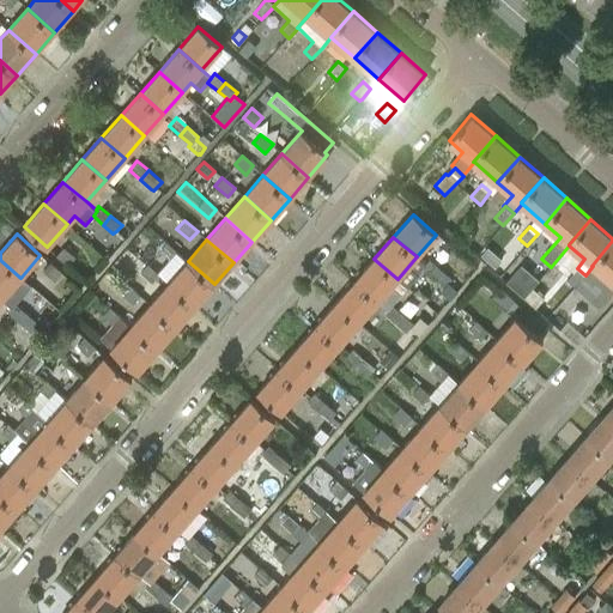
[(612,241),(592,266),(593,266),(612,283),(612,241)]
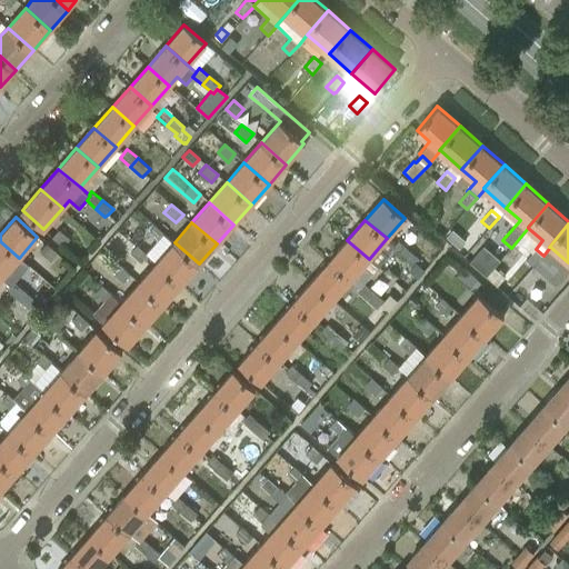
[(153,225),(147,232),(158,242),(165,235),(153,225)]
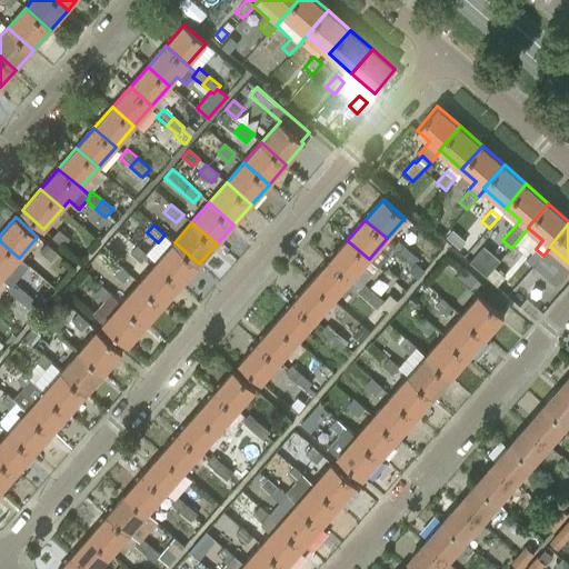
[(52,237),(63,246),(70,239),(59,229),(52,237)]
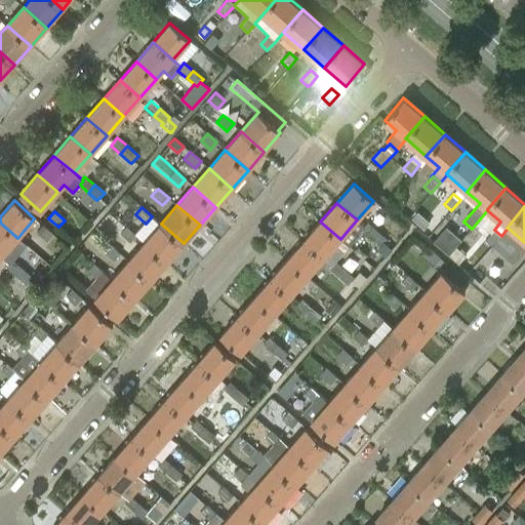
[(431,223),(417,211),(411,218),(425,230),(431,223)]
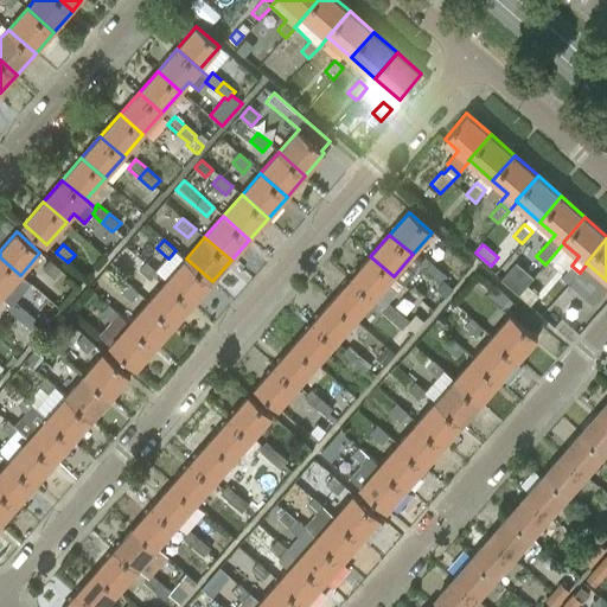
[(370,256),(351,278),(375,298),(374,298),(384,306),(388,302),(397,292),(403,285),(394,276),(370,256)]
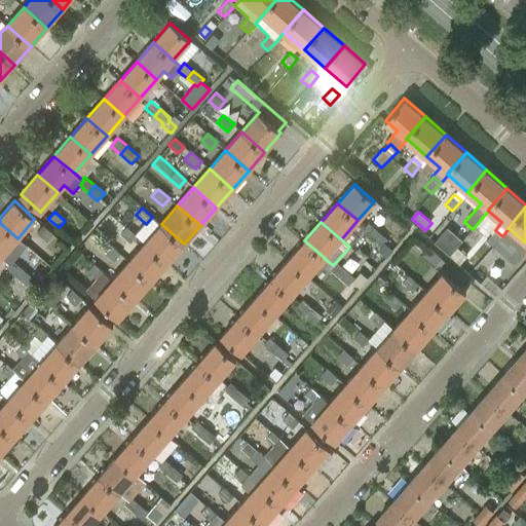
[(0,223),(0,256),(1,257),(1,256),(9,263),(12,260),(13,261),(27,245),(19,237),(17,238),(0,223)]
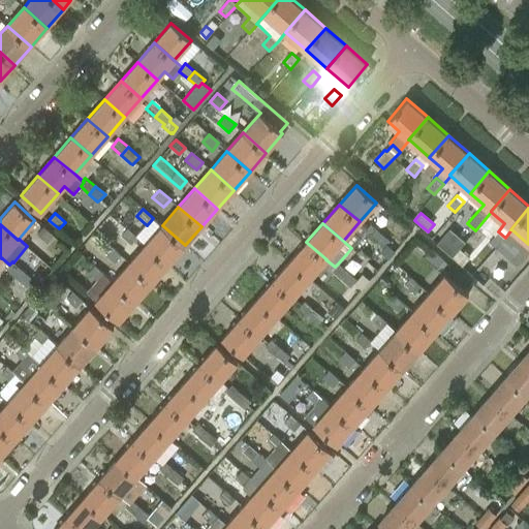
[(374,240),(380,232),(371,224),(365,231),(374,240)]
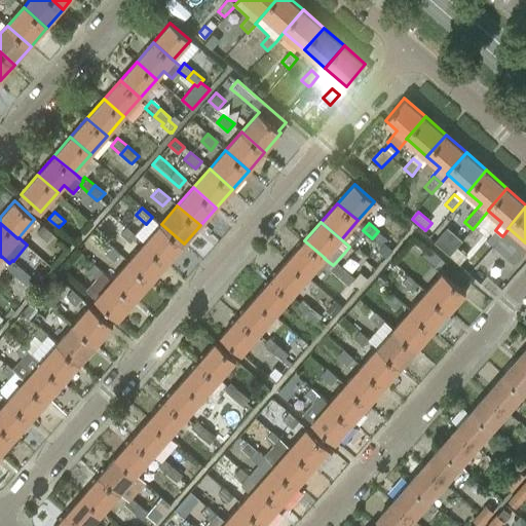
[(161,224),(145,242),(167,262),(184,243),(161,224)]
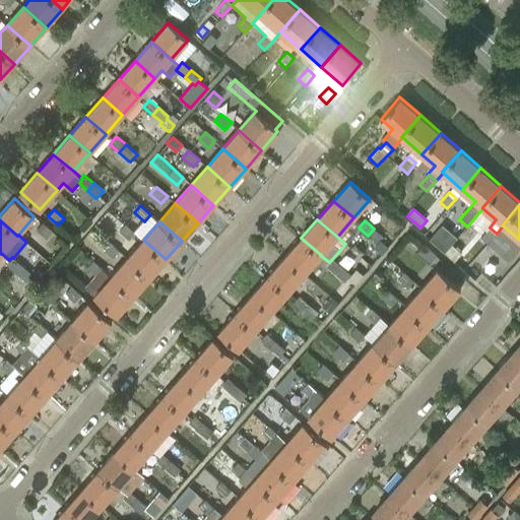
[(47,239),(53,231),(43,222),(37,230),(47,239)]
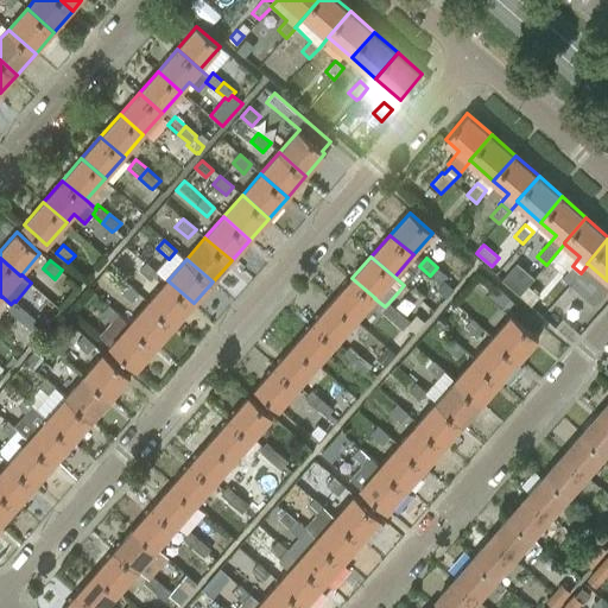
[(146,261),(138,270),(151,280),(158,272),(158,271),(146,261)]
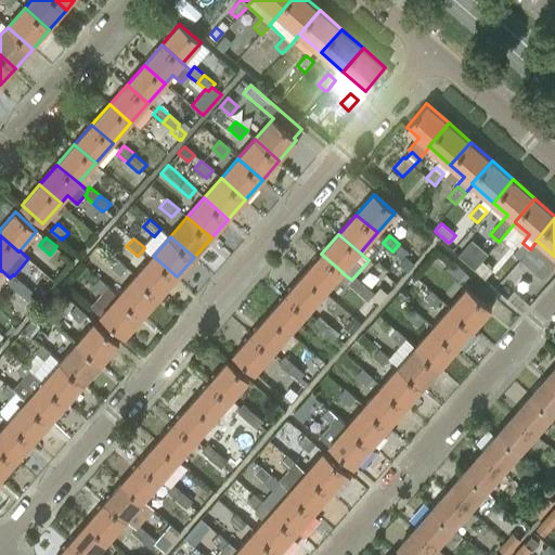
[(459,255),(476,269),(489,253),(473,239),(459,255)]
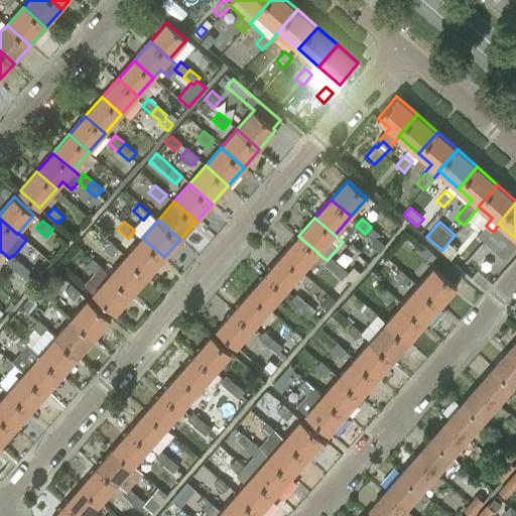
[(486,226),(477,236),(484,242),(493,232),(486,226)]
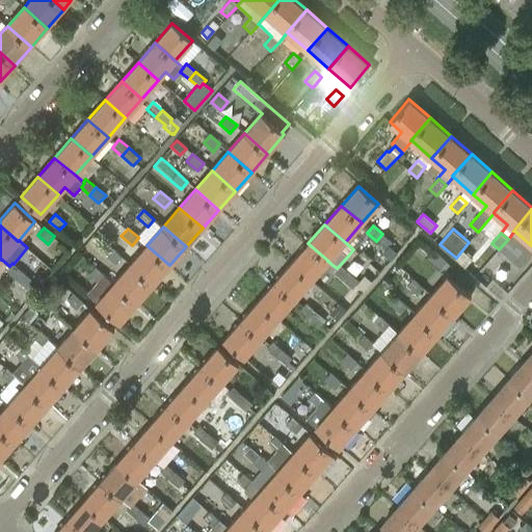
[(382,234),(376,241),(386,249),(390,246),(393,242),(382,234)]
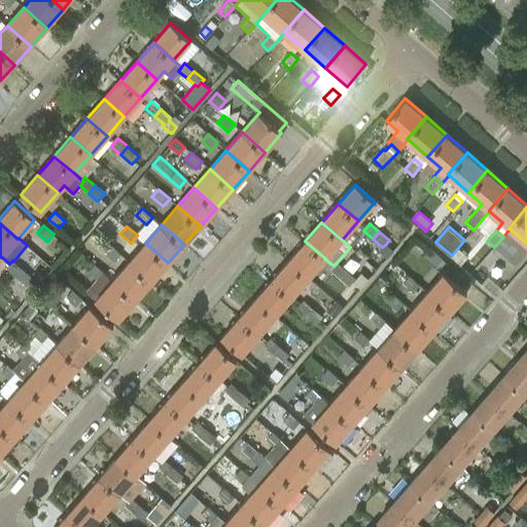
[(131,243),(120,254),(129,260),(152,281),(168,262),(145,243),(137,236),(131,243)]
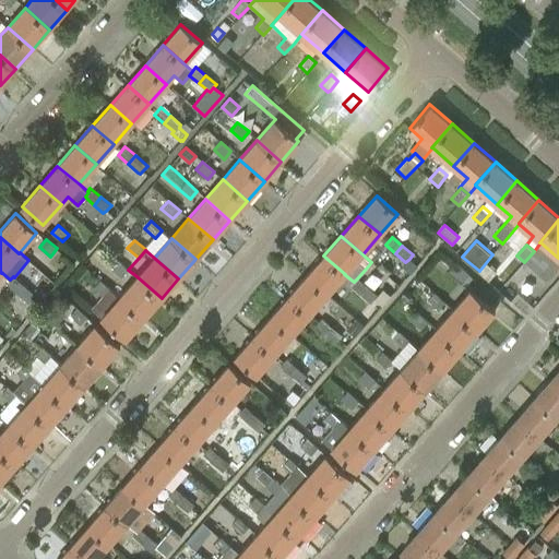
[(323,256),(306,275),(328,294),(344,274),(345,274),(323,256)]
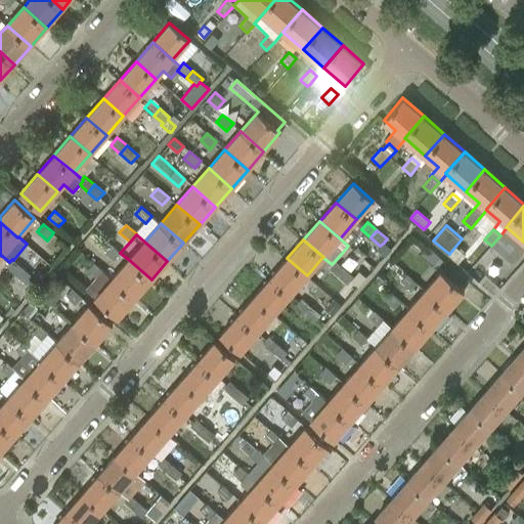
[(380,246),(377,250),(385,257),(391,250),(384,243),(380,246)]
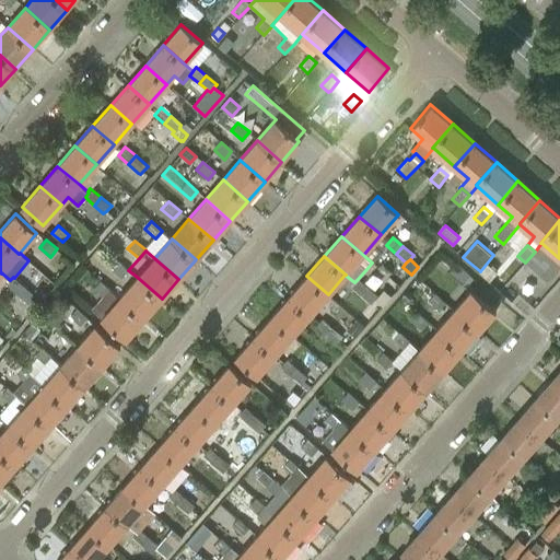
[(121,278),(128,270),(117,260),(111,268),(121,278)]
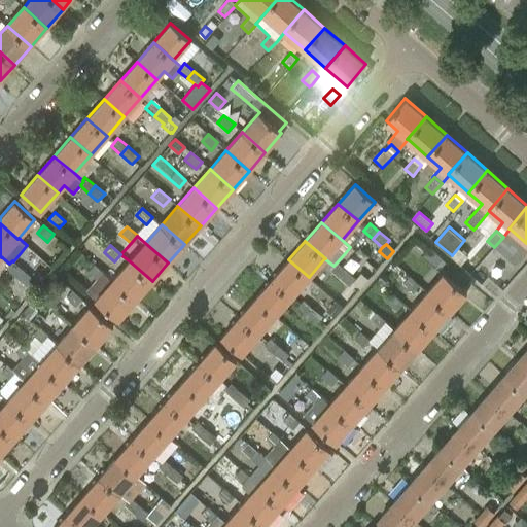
[(458,248),(452,255),(462,264),(468,256),(458,248)]
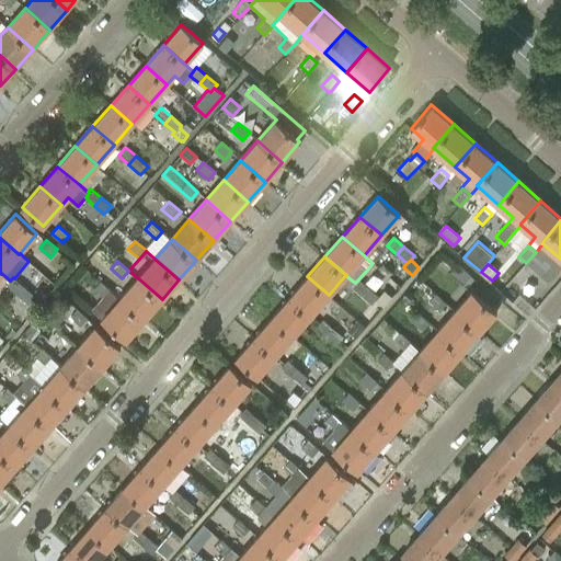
[(550,264),(540,275),(549,283),(550,281),(558,271),(550,264)]
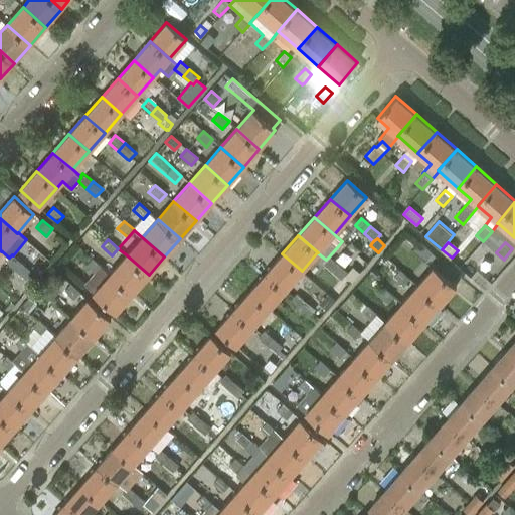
[(415,250),(425,260),(433,251),(422,243),(415,250)]
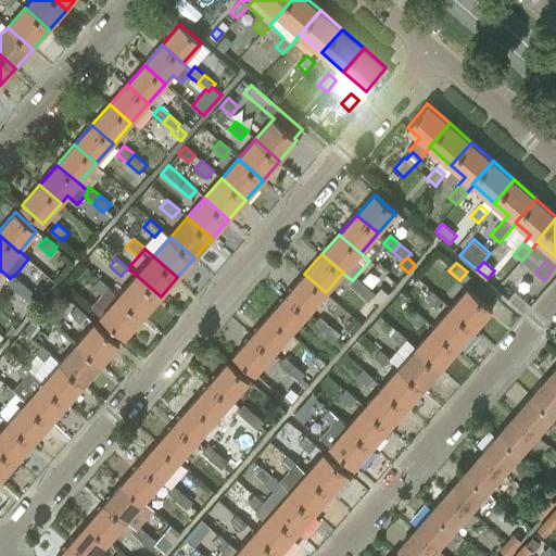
[(304,274),(287,294),(307,313),(326,292),(304,274)]
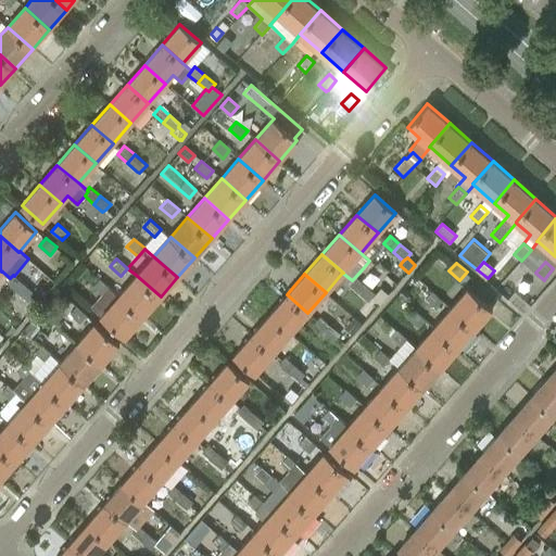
[(10,278),(7,282),(16,291),(23,283),(14,276),(13,275),(10,278)]
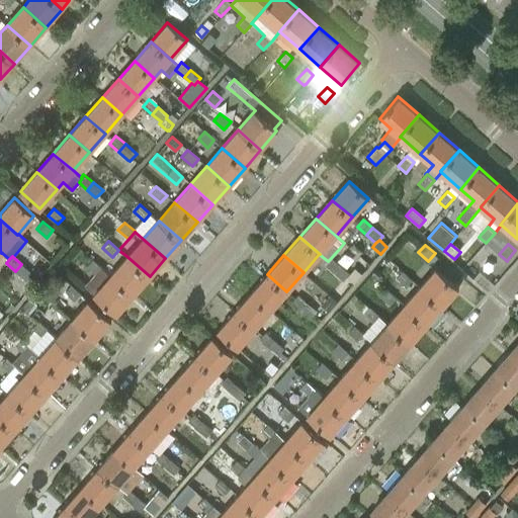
[(126,256),(111,274),(111,275),(134,294),(150,276),(126,256)]
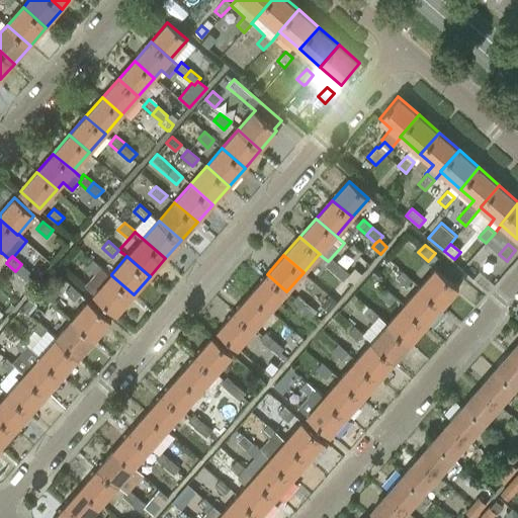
[(328,262),(325,265),(334,273),(340,266),(331,258),(328,261),(328,262)]
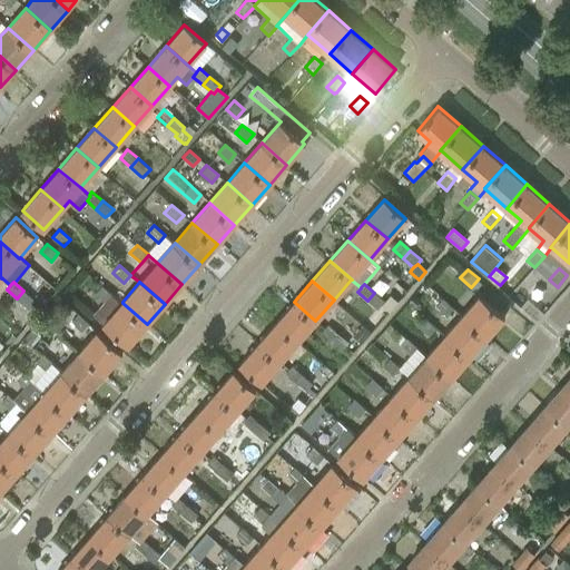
[(101,285),(95,294),(105,302),(101,305),(112,314),(104,323),(129,344),(147,324),(123,303),(123,302),(101,285)]
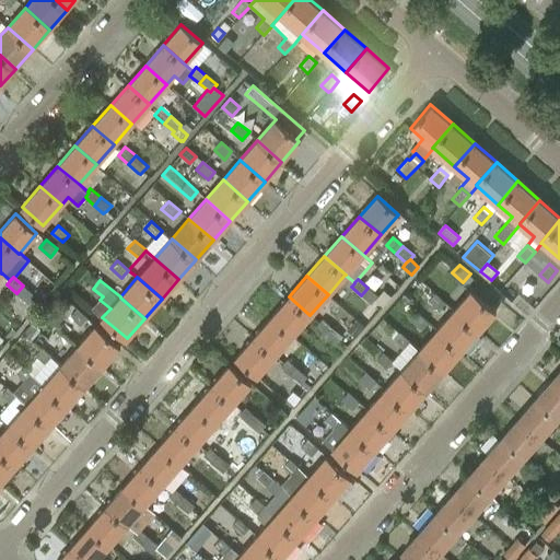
[(23,286),(16,293),(23,299),(27,302),(34,294),(23,286)]
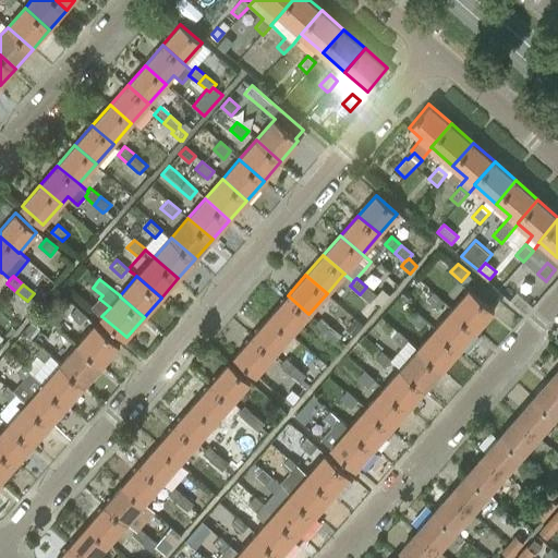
[(366,287),(360,294),(370,303),(374,299),(376,295),(366,287)]
